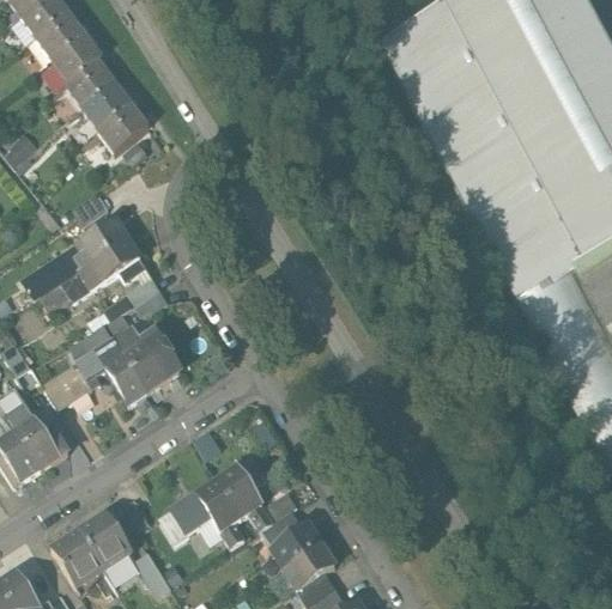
[(6,0),(18,14),(40,0),(6,0)]
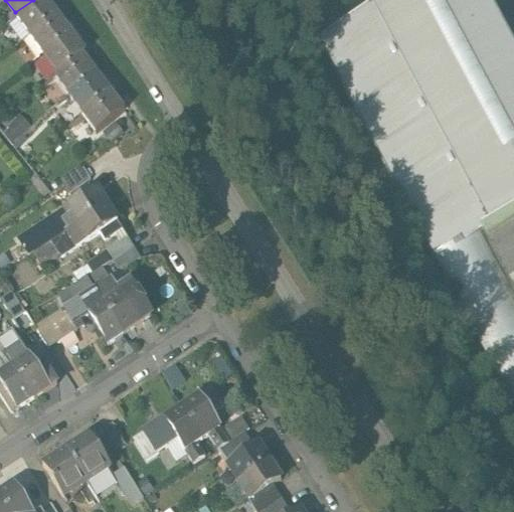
[(33,0),(15,12),(28,31),(57,11),(49,0),(33,0)]
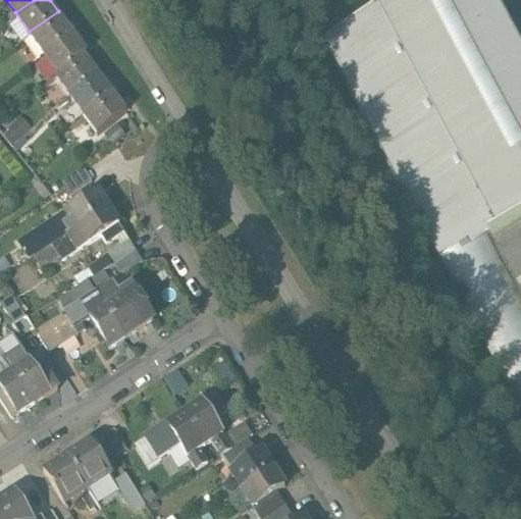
[(489,229),(520,213),(520,47),(497,0),(376,0),(378,4),(487,224),(489,229)]
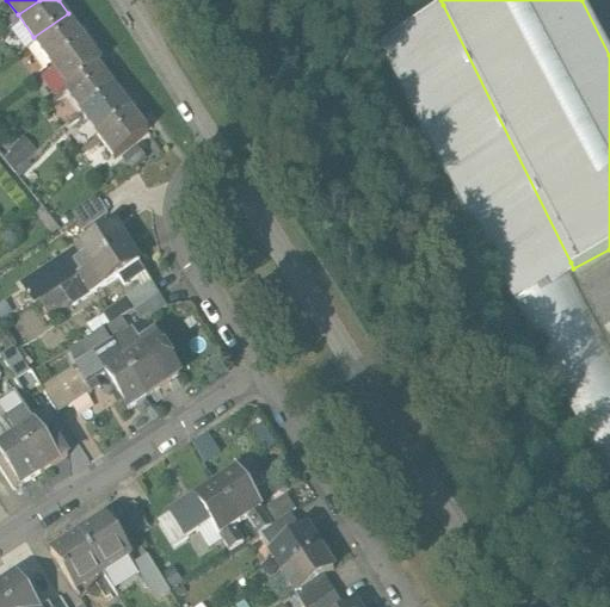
[(571,262),(443,5),(382,39),(513,295),(571,262)]
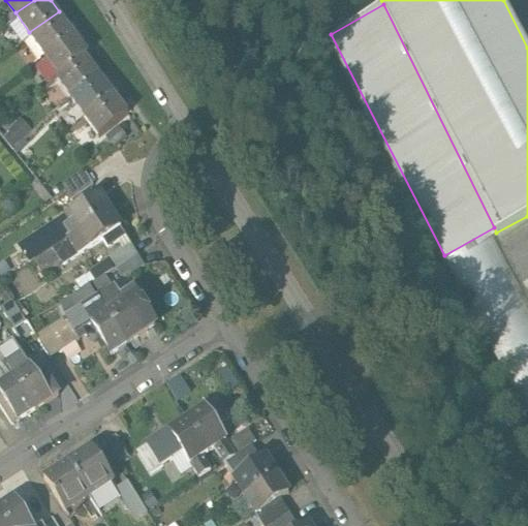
[(59,11),(29,32),(43,52),(73,31),(59,11)]
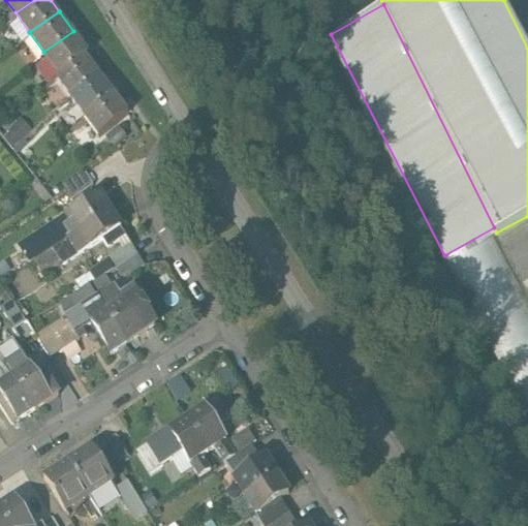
[(73,31),(43,52),(58,72),(85,53),(87,51),(73,31)]
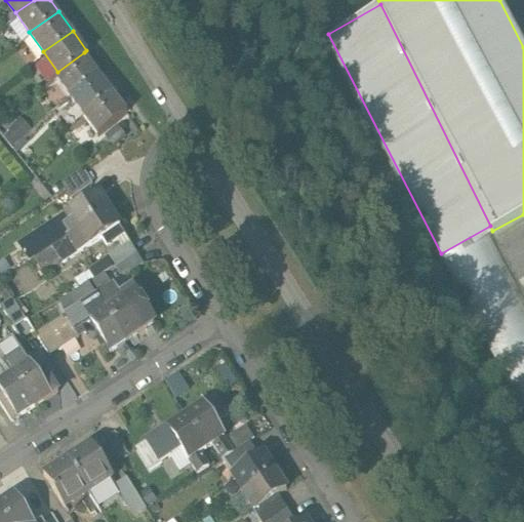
[(84,52),(57,72),(55,74),(69,92),(98,72),(84,52)]
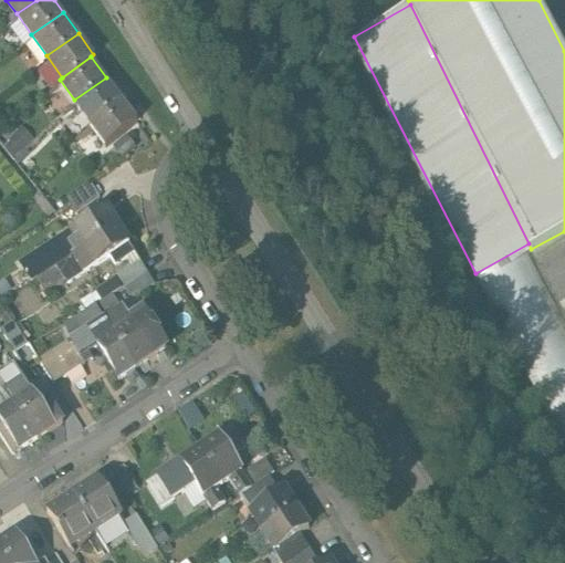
[(106,77),(74,100),(90,121),(121,97),(106,77)]
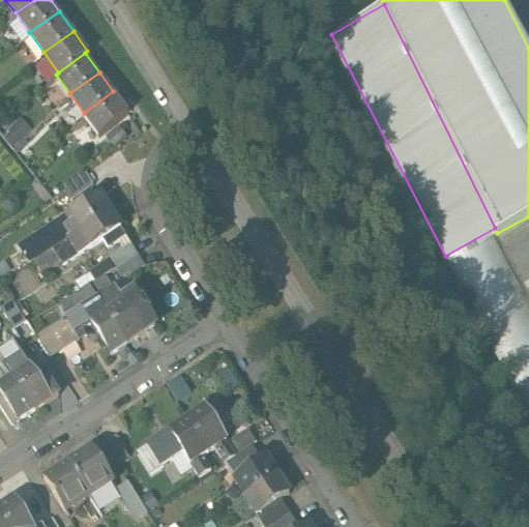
[(113,91),(84,113),(99,135),(129,112),(113,91)]
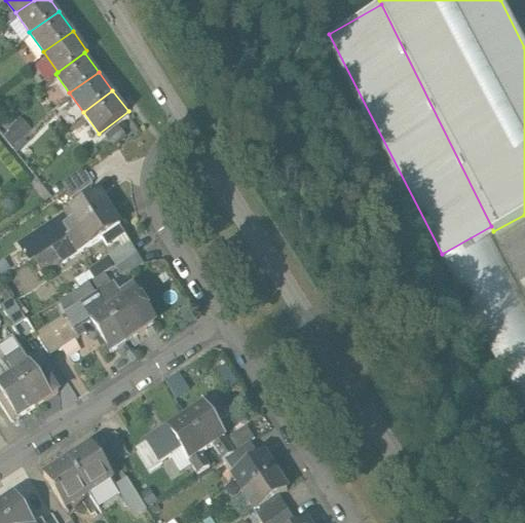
[(32,126),(20,113),(6,125),(9,128),(5,132),(14,142),(32,126)]
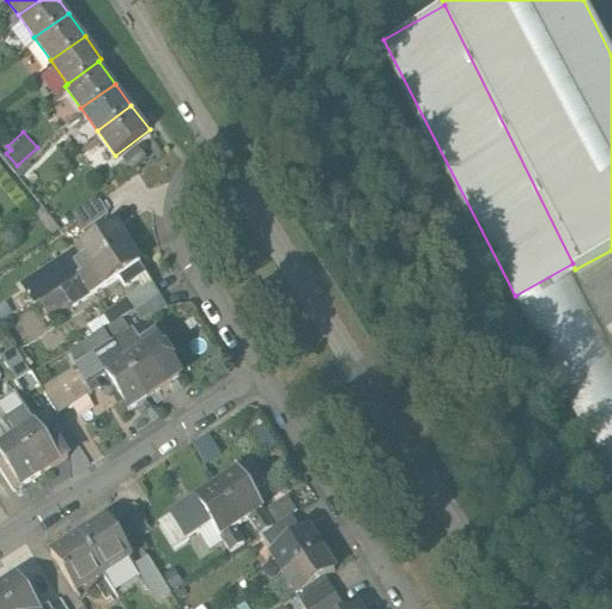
[(100,194),(76,209),(85,224),(109,207),(100,194)]
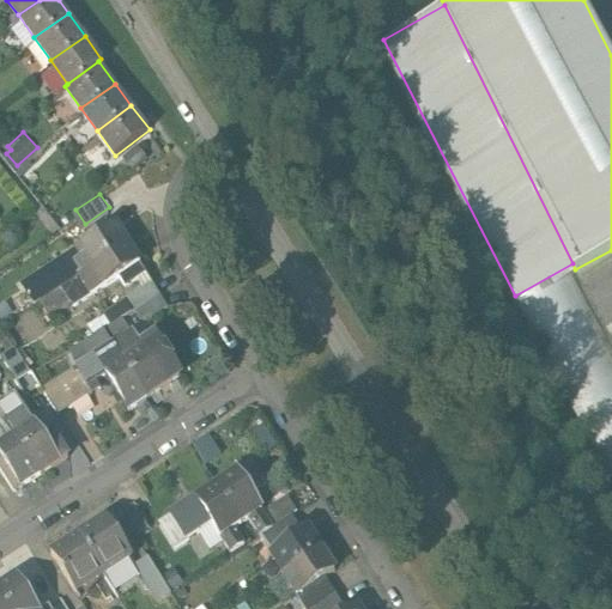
[(117,223),(80,245),(79,243),(61,254),(22,278),(35,299),(62,284),(91,266),(129,242),(117,223)]
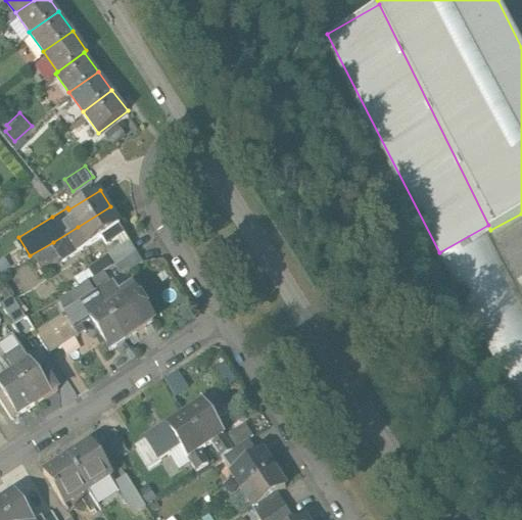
[(110,206),(78,227),(88,242),(102,233),(106,241),(116,235),(125,230),(110,206)]
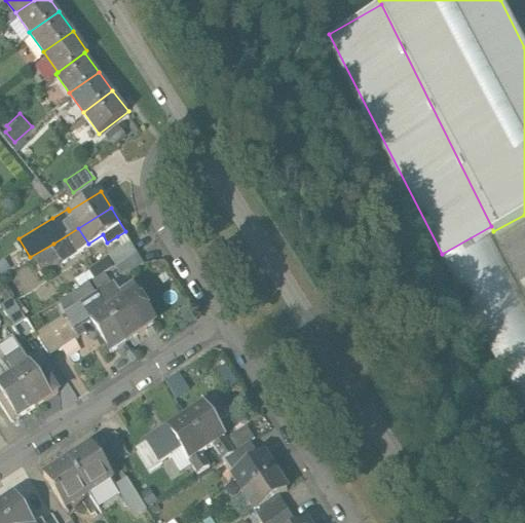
[(524,215),(493,231),(491,226),(442,254),(481,327),(469,334),(517,424),(524,420),(524,215)]
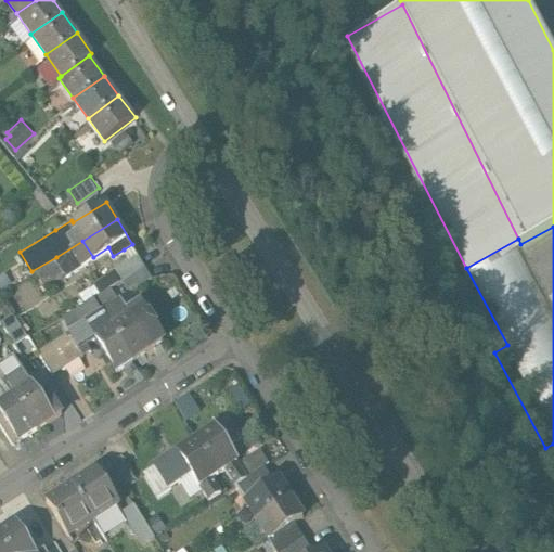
[(82,241),(56,257),(66,273),(93,257),(82,241)]
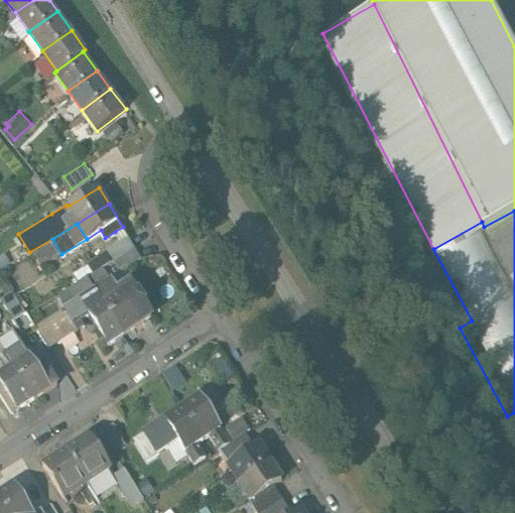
[(123,227),(115,232),(119,238),(127,234),(123,227)]
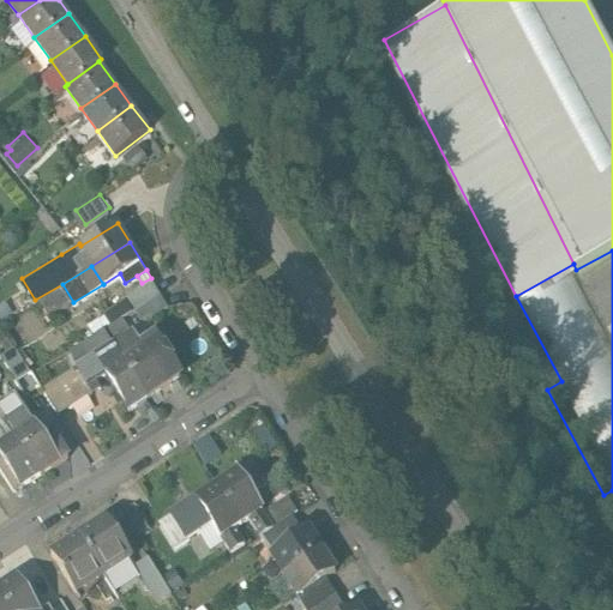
[(142,283),(124,295),(125,296),(88,321),(95,331),(104,325),(134,307),(160,293),(151,278),(142,283)]
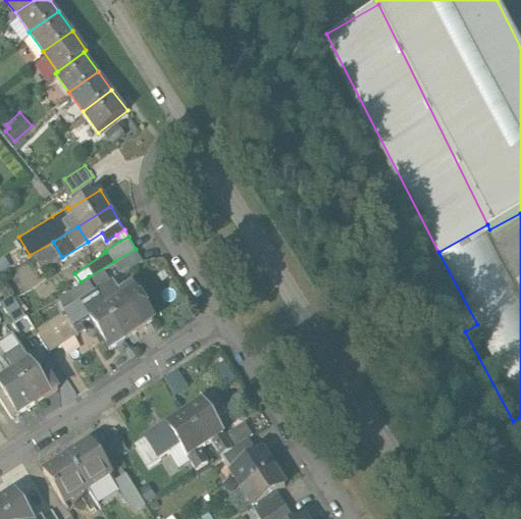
[(136,249),(114,261),(121,272),(143,259),(136,249)]
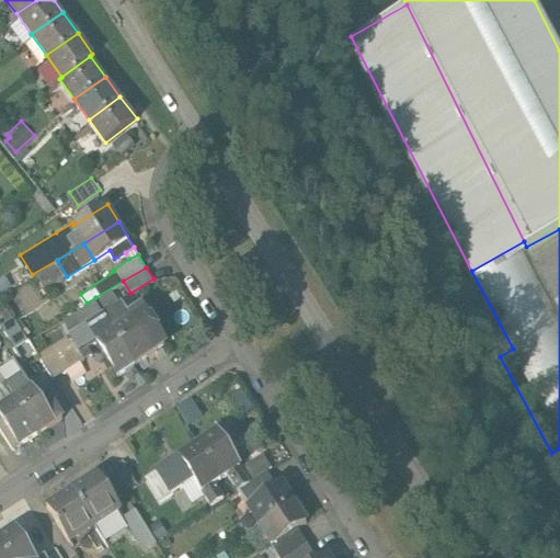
[(104,311),(95,297),(87,303),(64,317),(69,333),(49,346),(63,368),(83,355),(80,350),(96,339),(117,373),(135,362),(104,311)]
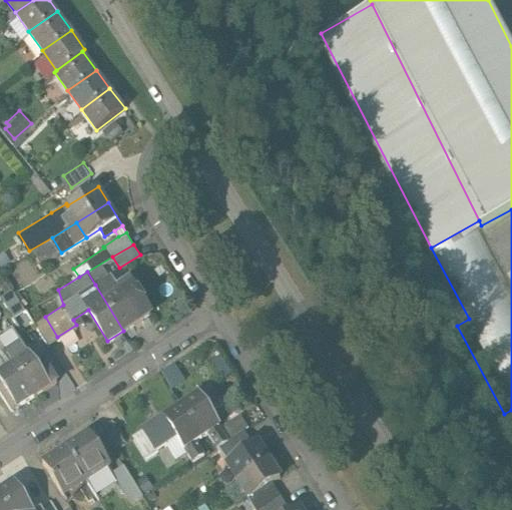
[(131,276),(118,285),(111,275),(95,285),(123,331),(153,312),(146,302),(148,301),(131,276)]
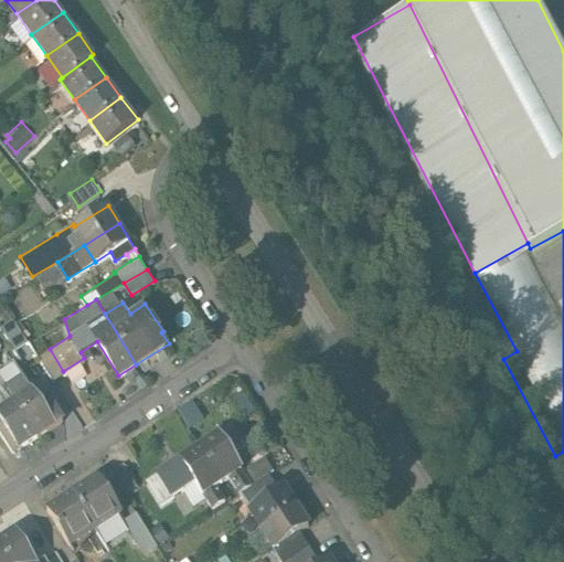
[(16,318),(2,327),(16,348),(29,340),(16,318)]
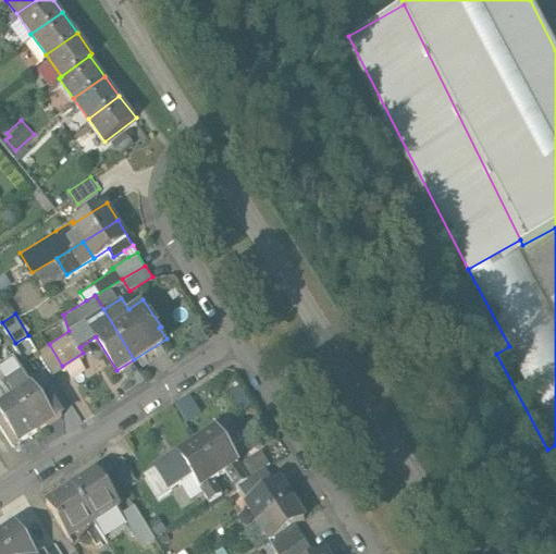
[(49,344),(38,351),(52,373),(62,366),(49,344)]
